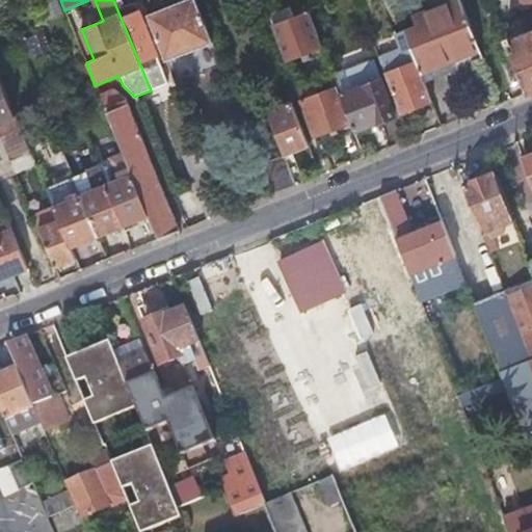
[(113,0),(151,90),(167,83),(136,2),(126,6),(124,0),(113,0)]
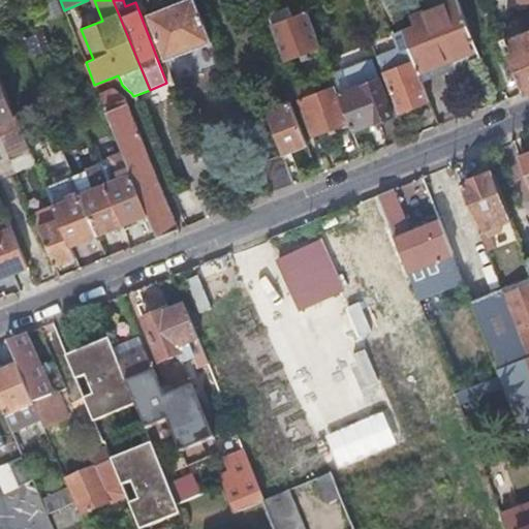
[(165,61),(211,42),(194,0),(181,0),(147,13),(165,61)]
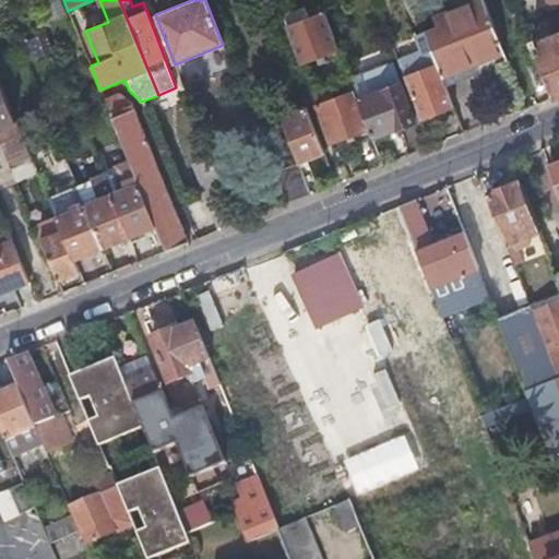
[(464,69),(503,54),(483,0),(477,0),(435,16),(439,31),(426,36),(437,64),(447,92),(470,83),(464,69)]
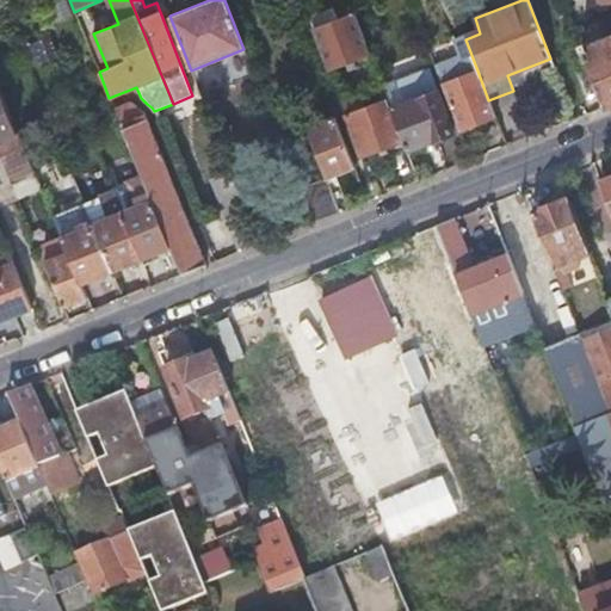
[(307,16),(307,17),(312,28),(337,18),(332,6),(307,16)]
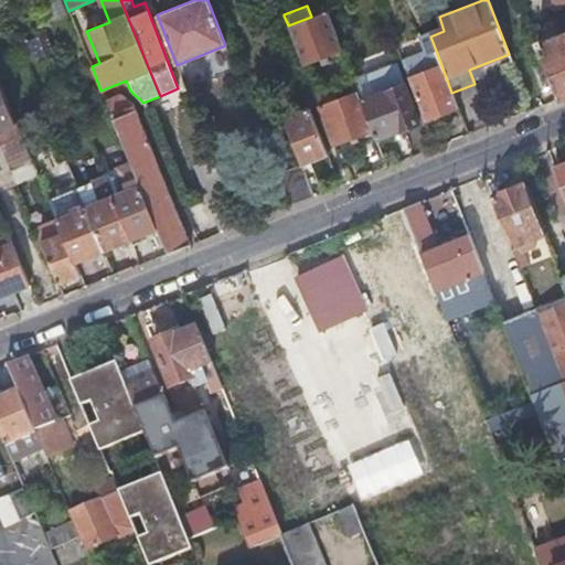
[(564,23),(564,9),(550,16),(554,28),(564,23)]
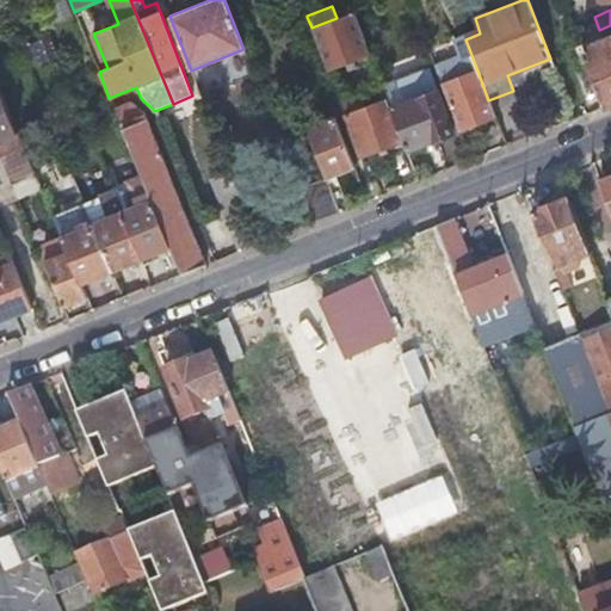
[(328,69),(370,54),(353,12),(337,18),(312,28),(328,69)]
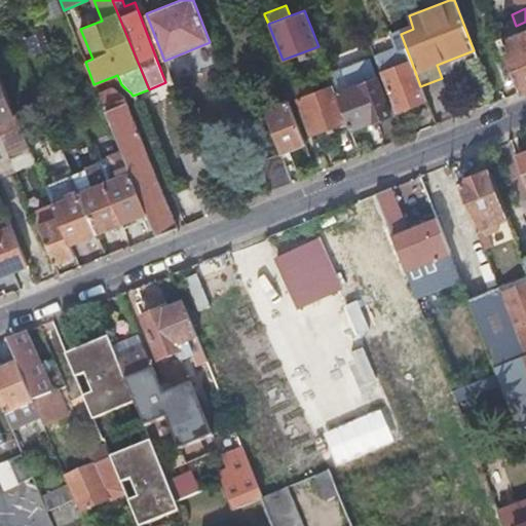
[(499,36),(521,90),(525,88),(525,30),(505,38),(504,34),(499,36)]
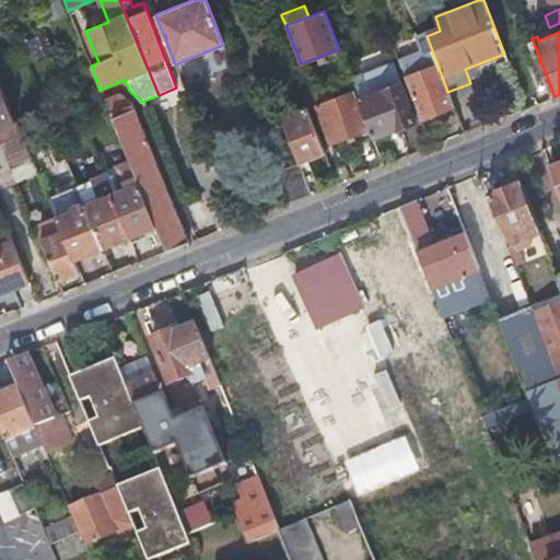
[(398,62),(405,78),(438,65),(427,36),(424,33),(412,37),(419,55),(398,62)]
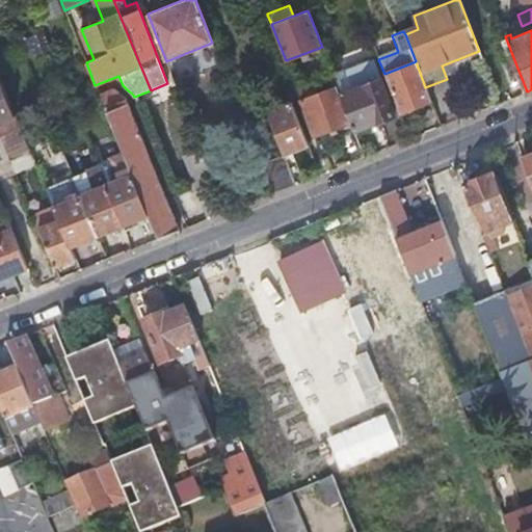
[(351,122),(354,129),(375,122),(376,123),(395,115),(373,60),(346,72),(353,90),(341,95),(351,122)]
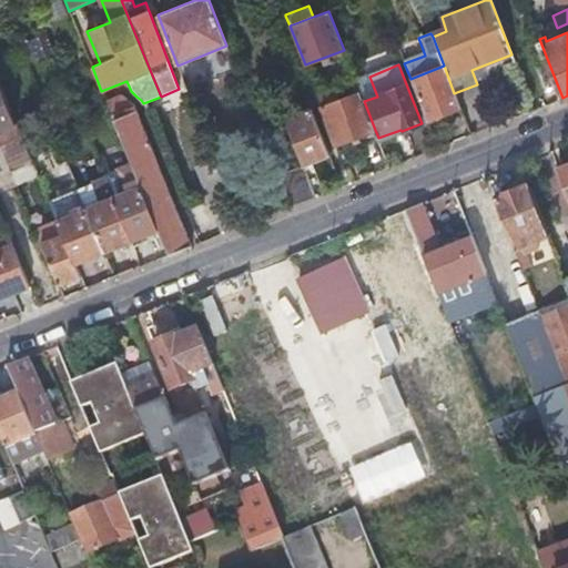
[(411,79),(426,121),(459,108),(454,93),(444,66),(411,79)]
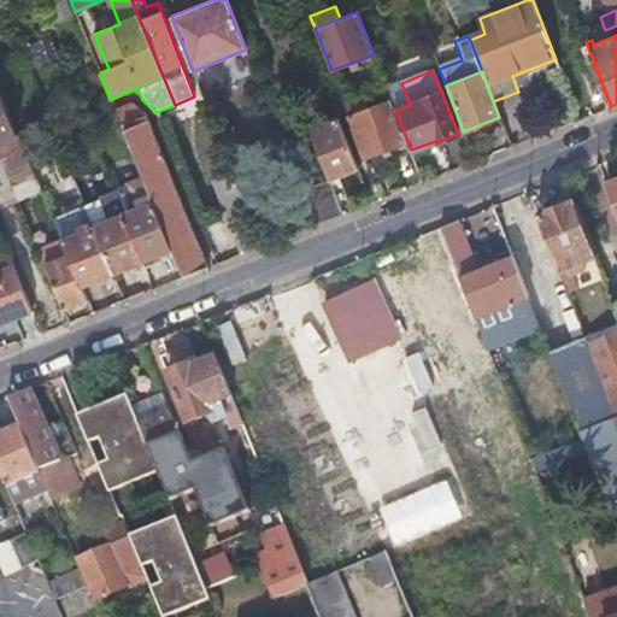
[(410,105),(401,83),(387,88),(391,97),(395,110),(410,105)]
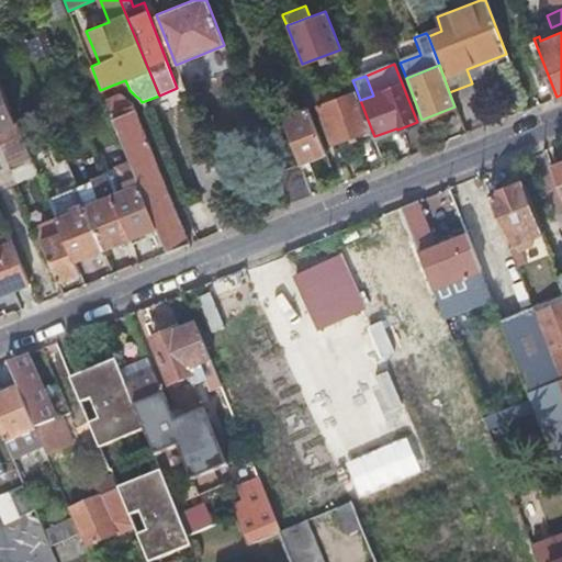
[(0,143),(22,133),(0,81),(0,143)]
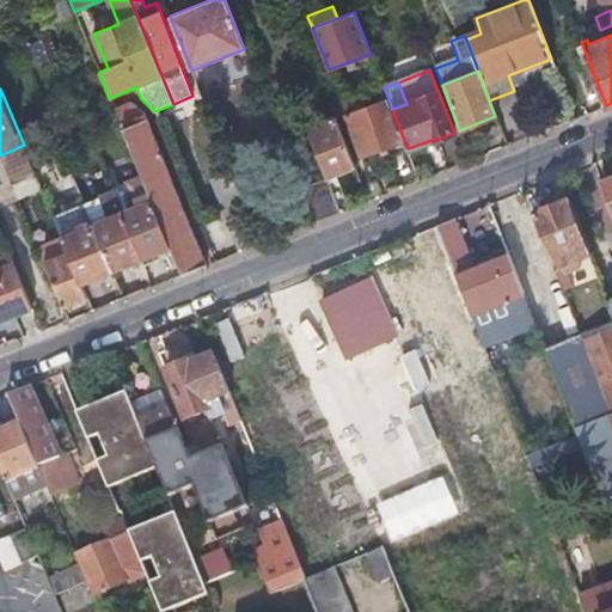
[(341,101),(346,114),(369,103),(365,92),(341,101)]
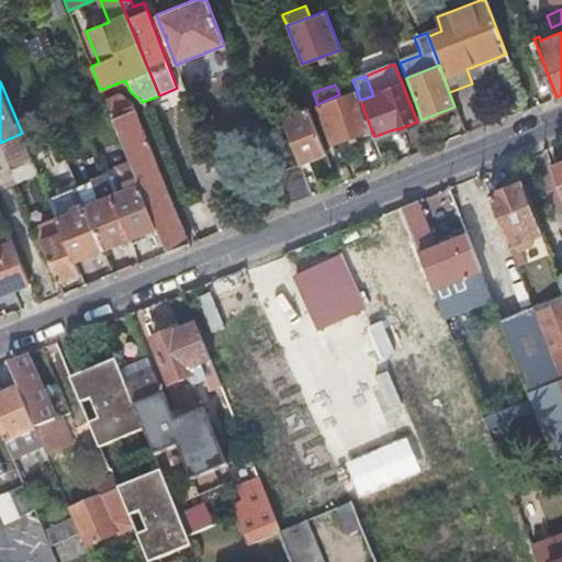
[(333,143),(371,128),(360,100),(356,88),(339,94),(317,104),(333,143)]
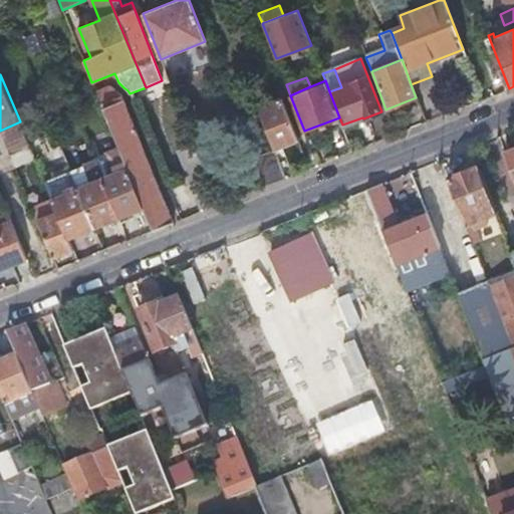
[(153,231),(174,222),(122,94),(110,85),(95,91),(96,92),(119,151),(143,206),(153,231)]
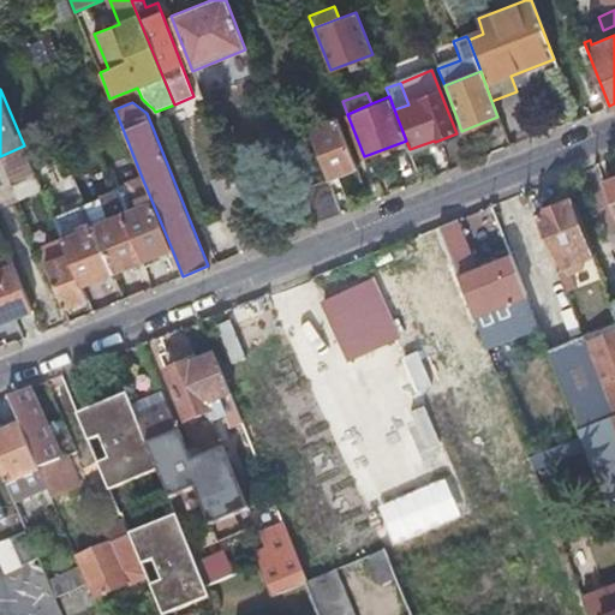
[(329,179),(357,168),(338,118),(310,129),(316,144),(329,178),(329,179)]
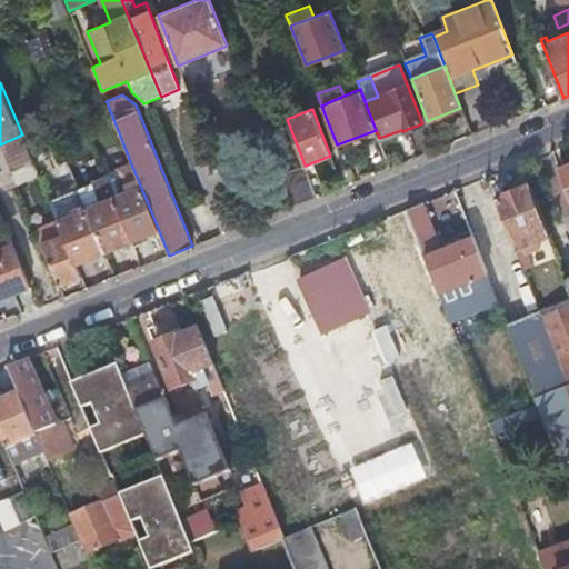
[(22,167),(33,163),(23,138),(12,142),(18,156),(22,167)]
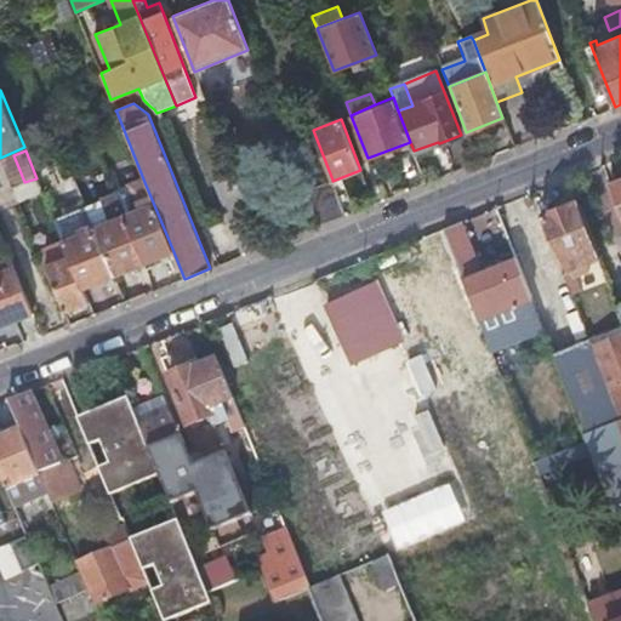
[(9,174),(15,187),(24,182),(20,170),(9,174)]
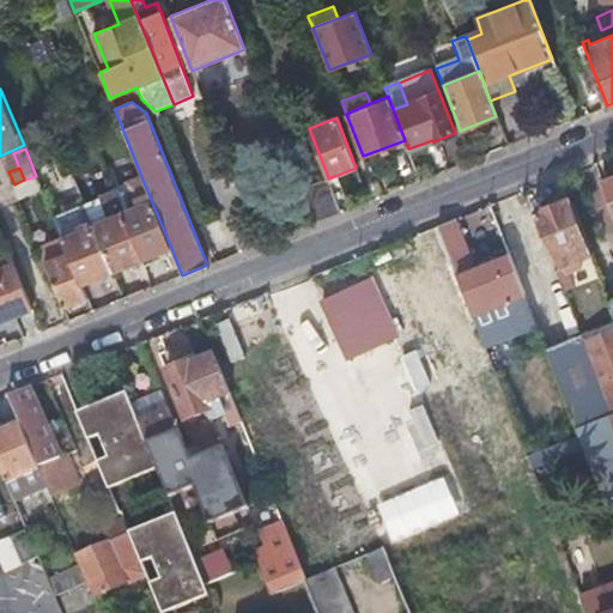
[(84,199),(73,171),(56,177),(68,207),(85,201),(84,199)]
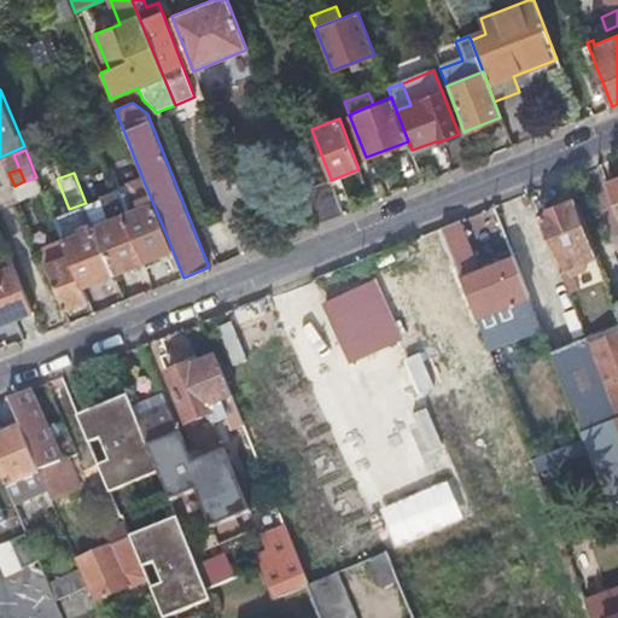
[(246,252),(262,246),(234,175),(219,182),(246,252)]
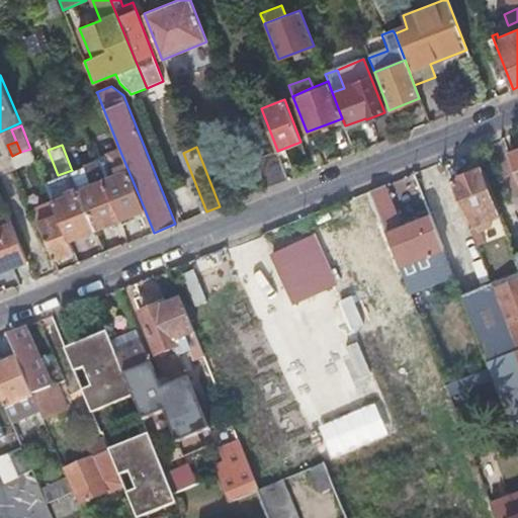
[(17,170),(35,162),(30,149),(20,152),(12,156),(11,156),(17,170)]
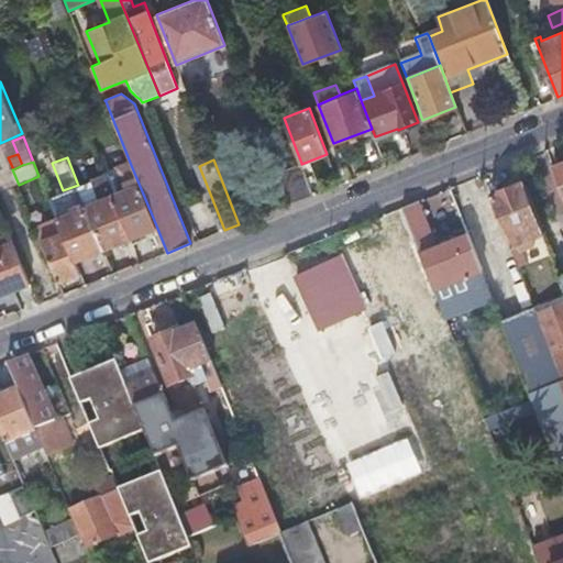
[(562,162),(551,167),(562,197),(562,162)]
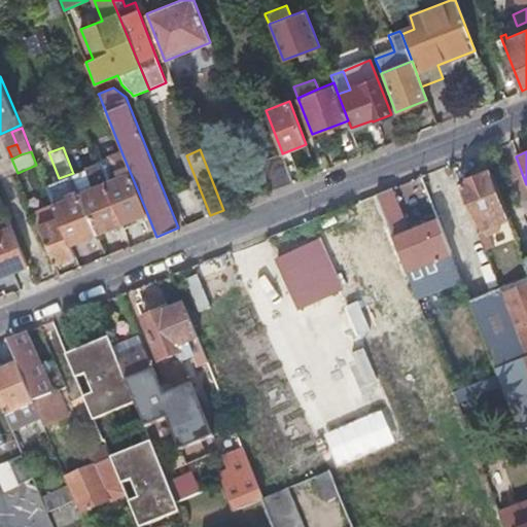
[(270,191),(293,182),(282,153),(282,152),(257,162),(270,191)]
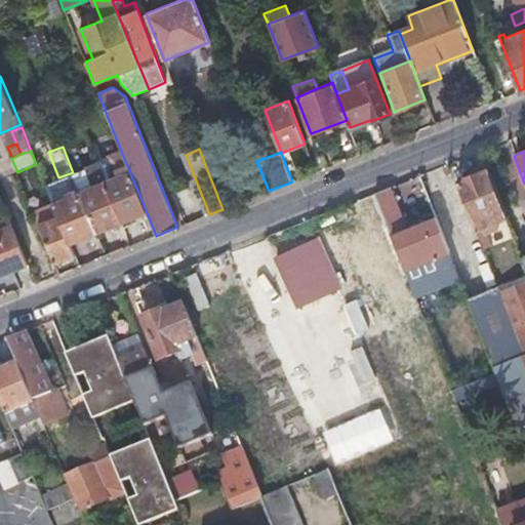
[(146,210),(122,154),(88,167),(94,187),(81,193),(96,231),(146,210)]
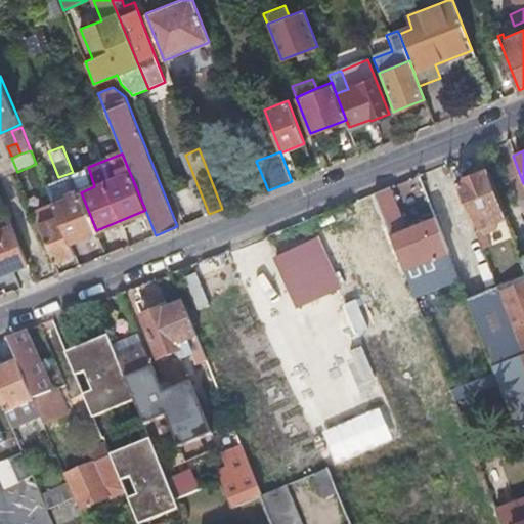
[(489,213),(500,209),(486,169),(455,180),(478,239),(485,236),(480,223),(478,217),(489,213)]
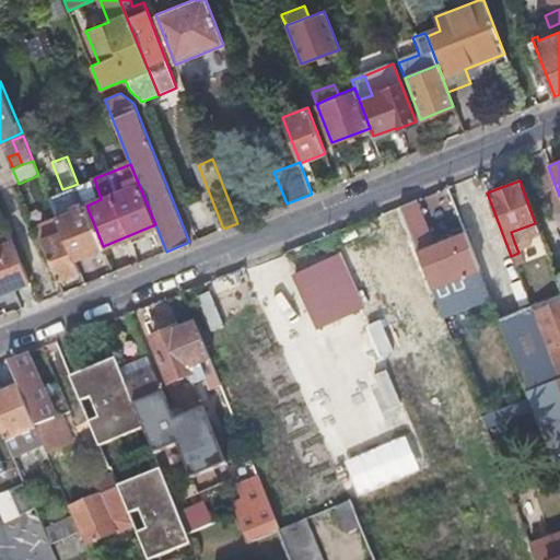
[(71,209),(85,203),(83,198),(70,203),(71,209)]
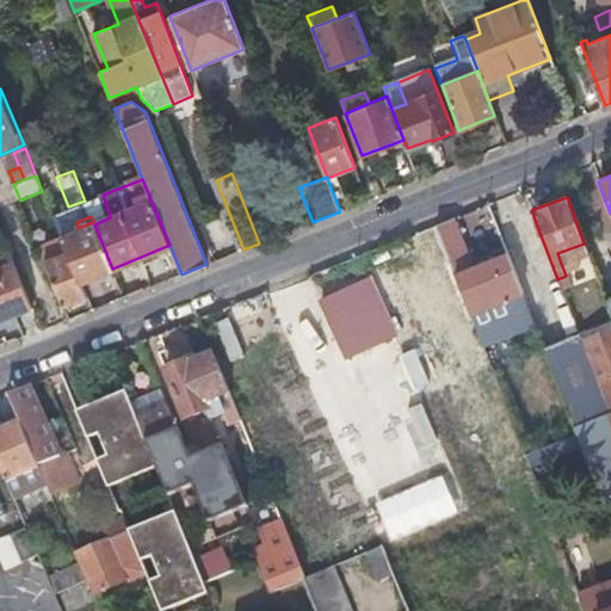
[(471,266),(454,217),(436,224),(449,258),(471,320),(481,344),(532,323),(506,254),(471,266)]
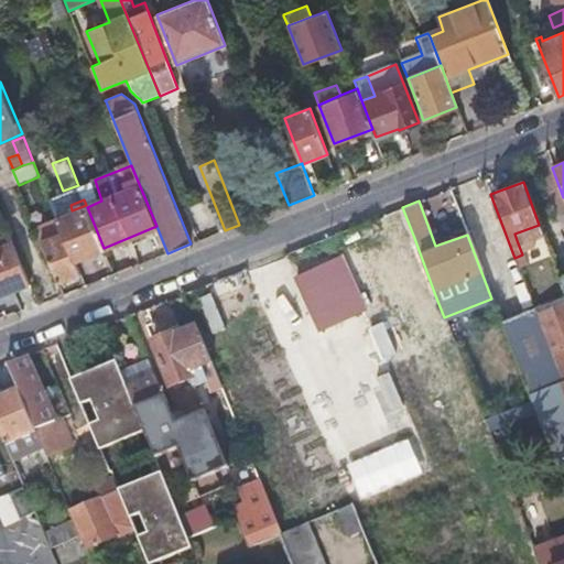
[(74,261),(104,248),(87,207),(86,205),(72,210),(74,214),(57,220),(74,261)]
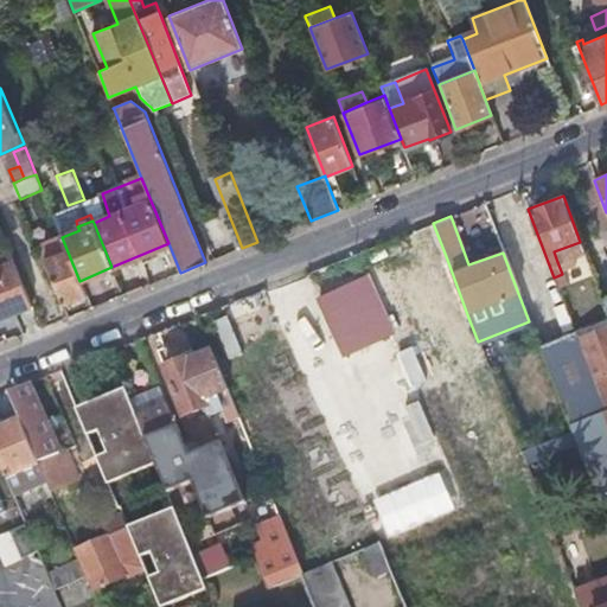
[(0,318),(31,305),(0,228),(0,318)]
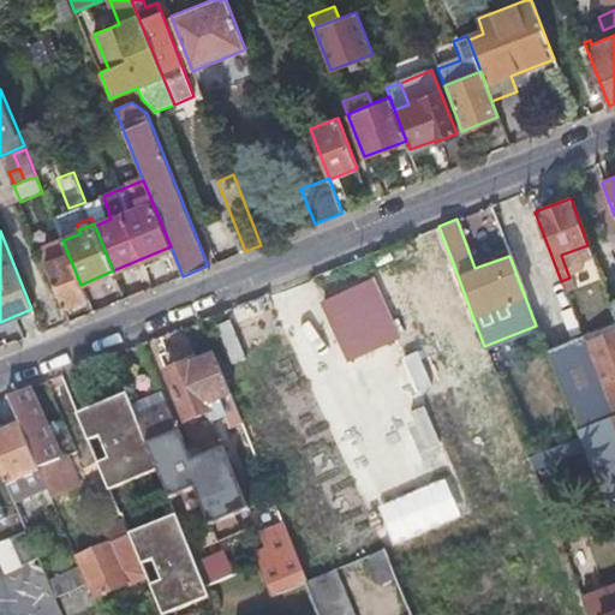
[(87,298),(81,285),(63,240),(40,249),(64,308),(87,298)]
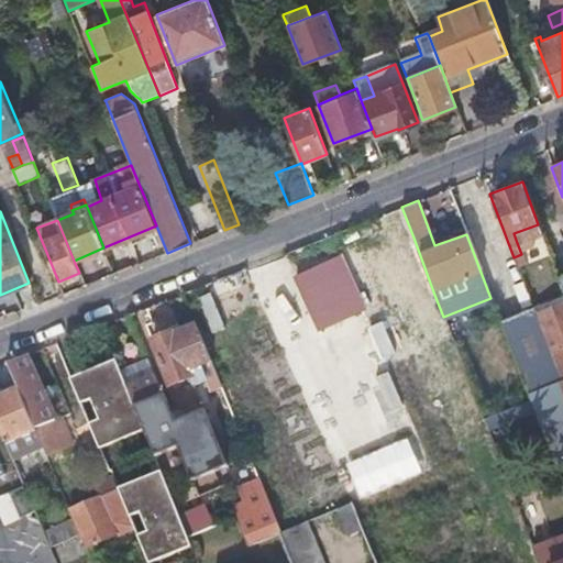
[(528,234),(526,229),(514,233),(516,240),(528,234)]
